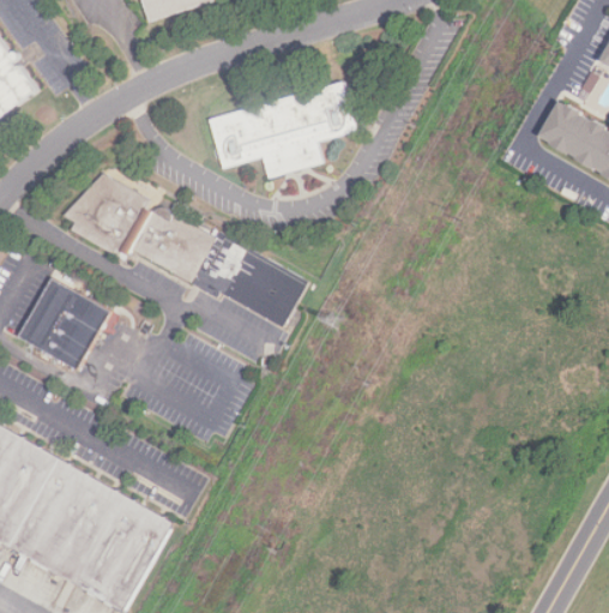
[(216,0),(217,1),(148,23),(139,0),(216,0)]
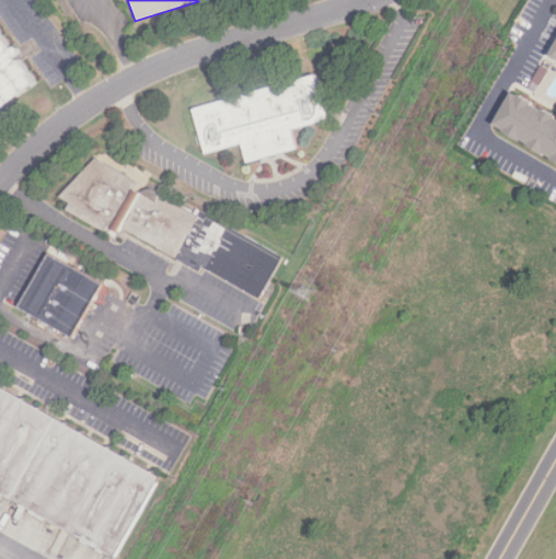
[(0,34),(10,47),(13,46),(15,46),(16,47),(18,49),(16,51),(15,53),(12,56),(15,59),(18,57),(34,80),(0,105),(0,34)]
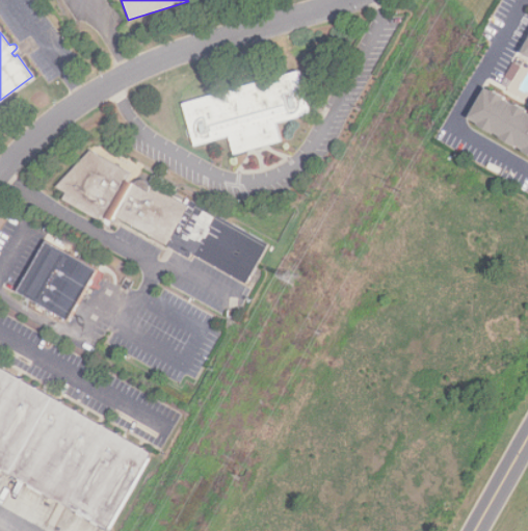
[(467,117),(483,87),(490,90),(490,89),(503,98),(503,99),(512,104),(512,103),(526,110),(525,112),(527,113),(527,58),(519,53),(527,36),(527,154),(521,150),(515,145),(515,148),(498,138),(499,136),(493,132),(492,134),(475,125),(476,123),(467,117)]
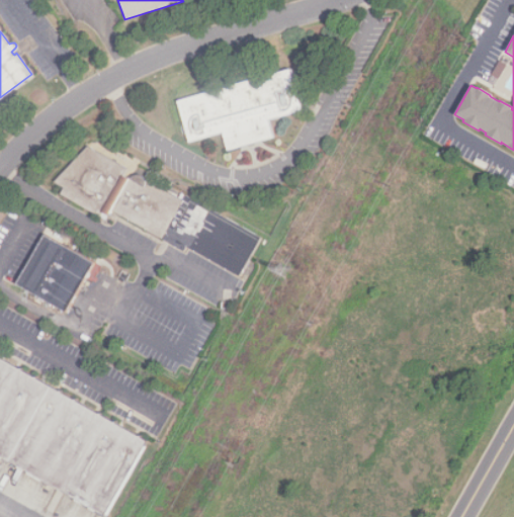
[(188,141),(176,99),(290,68),(302,109),(268,118),(272,136),(227,149),(223,132),(188,141)]
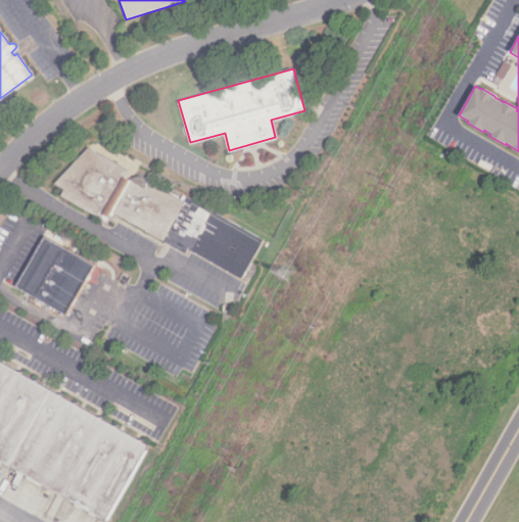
[(131,181),(132,179),(133,178),(135,177),(137,176),(139,177),(141,177),(143,178),(144,179),(145,181),(146,183),(146,186),(145,188),(146,189),(149,183),(184,202),(187,198),(263,240),(240,279),(187,249),(185,253),(112,212),(110,218),(102,214),(99,219),(59,196),(63,189),(53,184),(87,147),(127,171),(124,177),(131,181)]
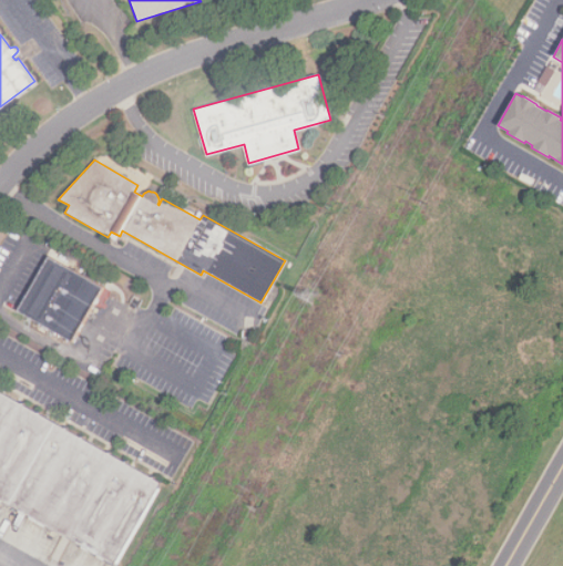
[(103,285),(72,339),(18,309),(49,255),(103,285)]
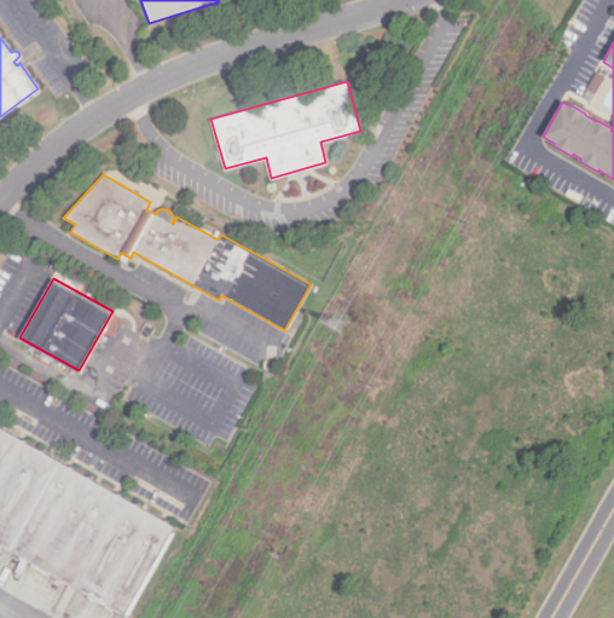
[(123,617),(0,547),(0,429),(173,529),(123,617)]
